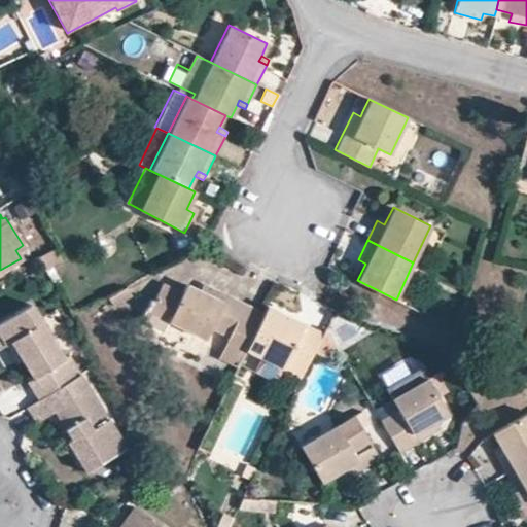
[(43,269),(61,259),(54,248),(37,258),(40,262),(43,269)]
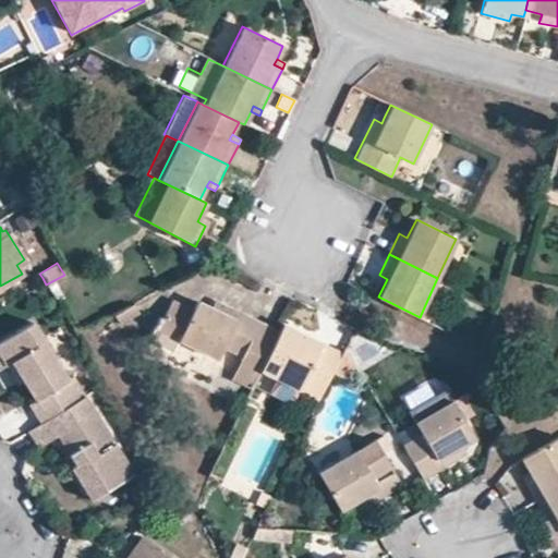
[(279,331),(214,300),(209,307),(196,301),(192,312),(171,302),(161,320),(158,319),(147,342),(171,353),(177,341),(217,361),(222,349),(242,359),(241,362),(261,371),(279,331)]
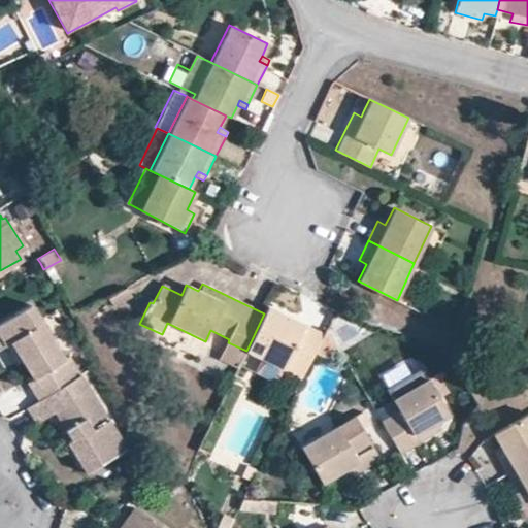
[(25,377),(36,395),(67,376),(72,373),(28,299),(0,315),(0,334),(3,339),(8,336),(20,355),(31,373),(25,377)]
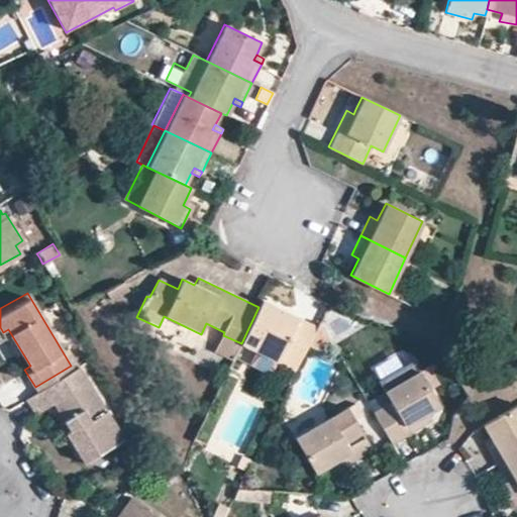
[(295,370),(316,327),(262,299),(259,307),(241,343),(240,344),(255,352),(249,367),(270,376),(277,362),(295,370)]
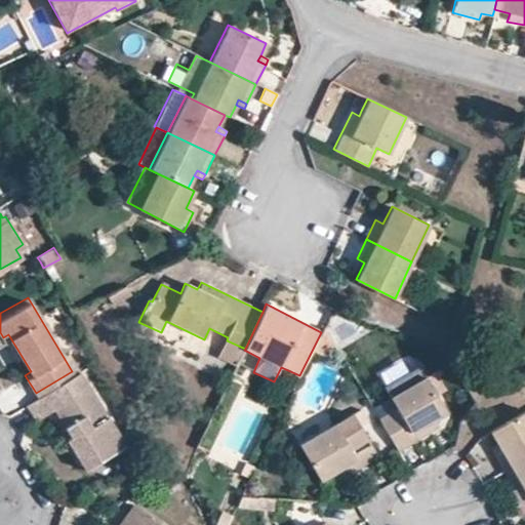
[(19,353),(8,334),(3,337),(13,356),(19,353)]
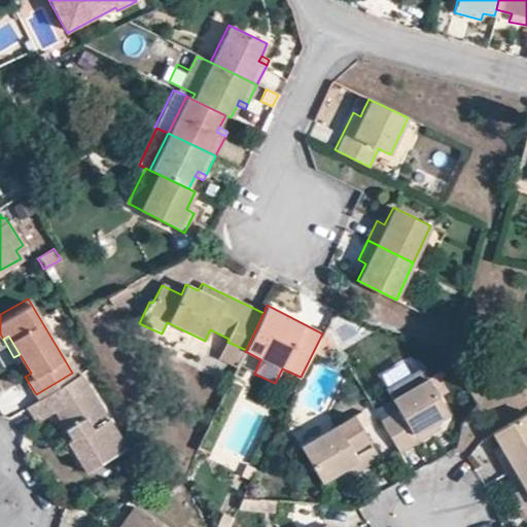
[(246,350),(227,342),(218,360),(237,369),(245,351),(246,350)]
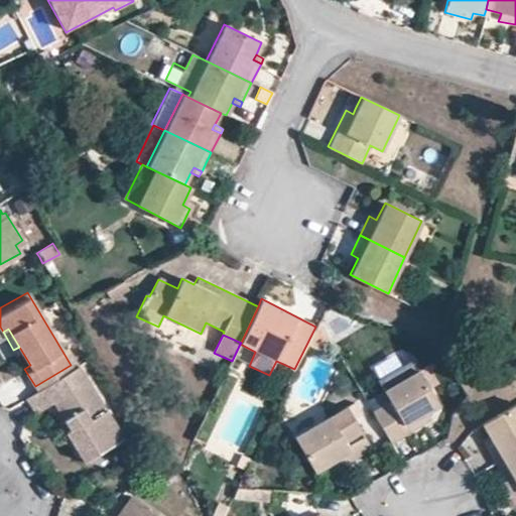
[(371,358),(378,376),(390,372),(383,354),(371,358)]
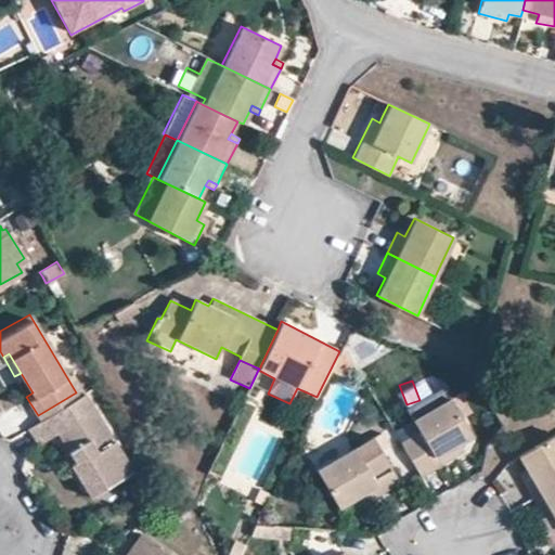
[(90,404),(81,389),(76,392),(71,396),(79,410),(90,404)]
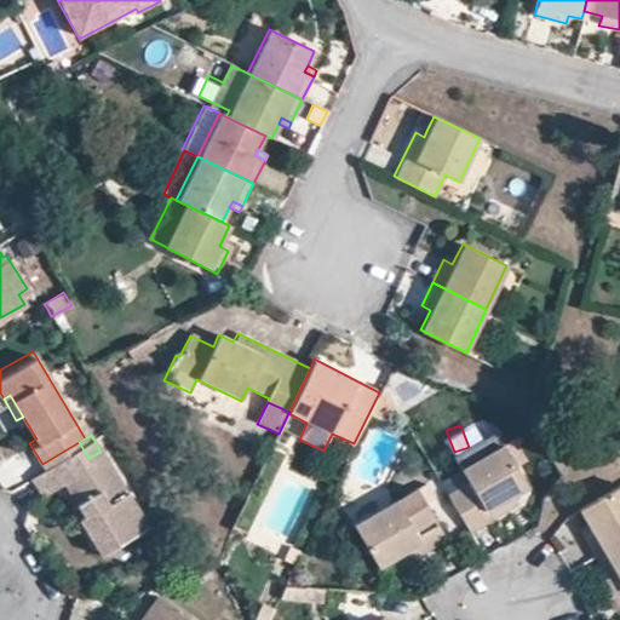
[(468,483),(446,494),(468,530),(516,505),(512,497),(524,491),(495,435),(453,457),(468,483)]
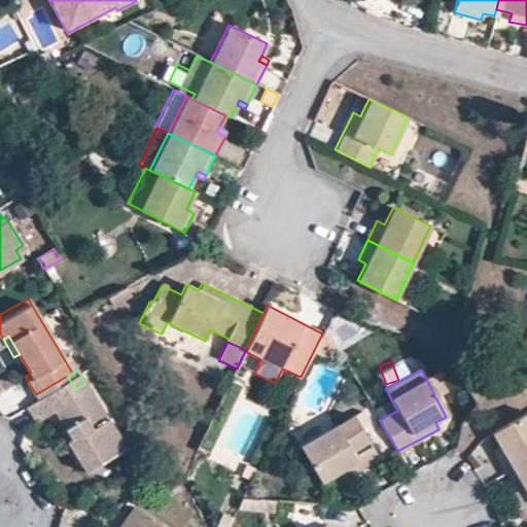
[(75,389),(67,376),(36,394),(23,402),(32,417),(48,407),(60,424),(66,435),(62,437),(73,456),(96,444),(103,454),(123,443),(85,384),(75,389)]
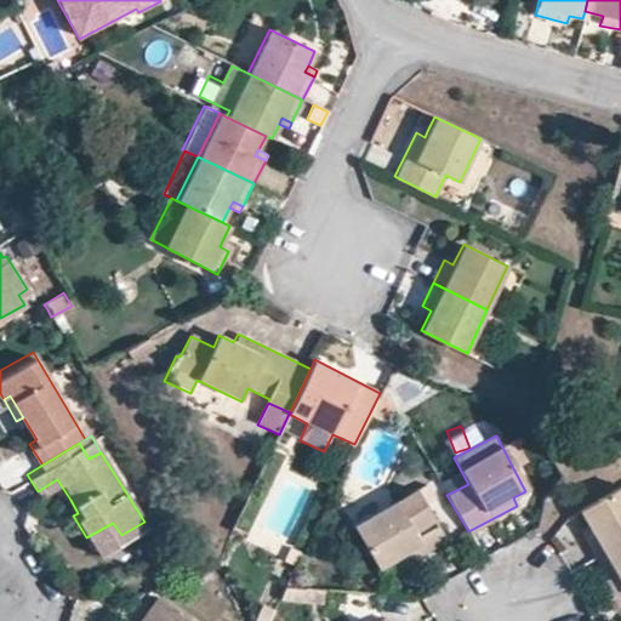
[(620,484),(579,511),(586,525),(580,529),(596,557),(620,541),(620,484)]
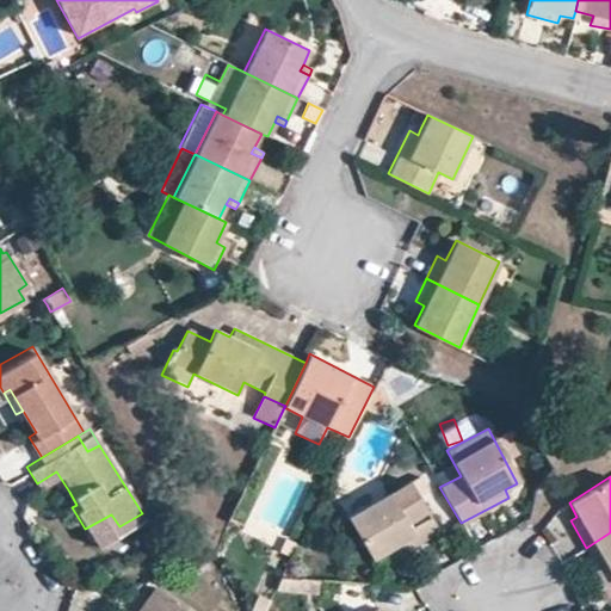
[(346,517),(371,561),(392,549),(395,556),(437,532),(407,482),(346,517)]
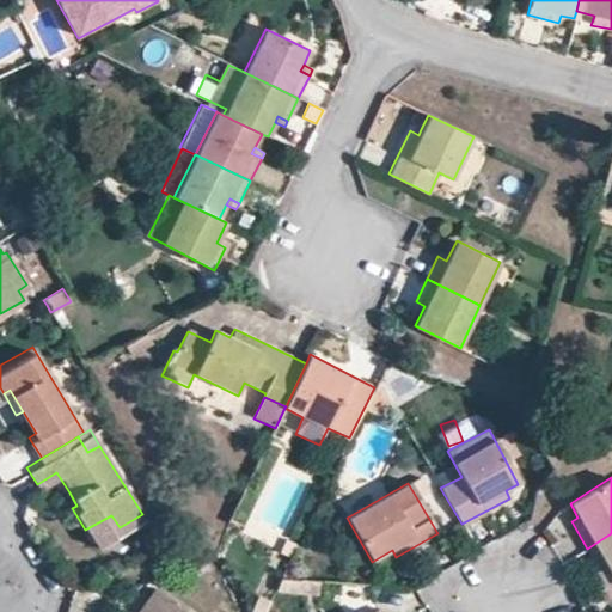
[(63,496),(72,508),(77,506),(69,493),(63,496)]
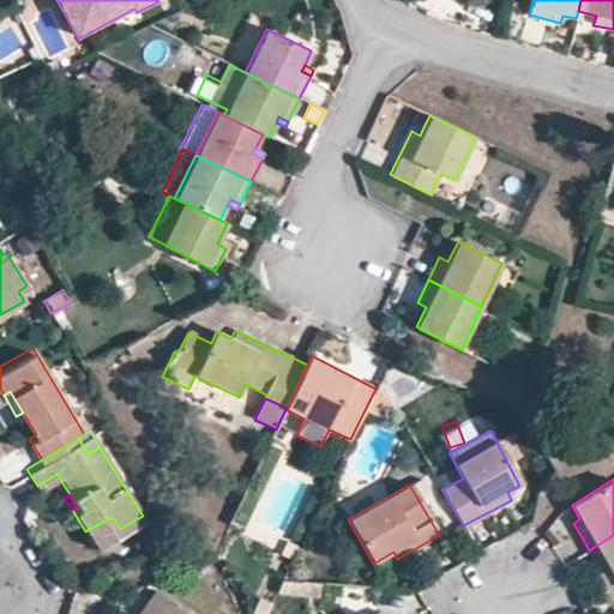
[(92,545),(120,529),(112,517),(85,531),(92,545)]
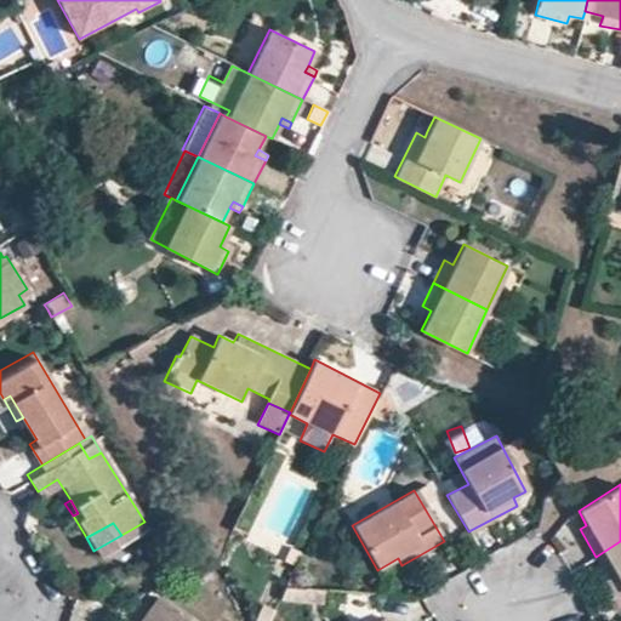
[(620,541),(596,557),(611,584),(619,580),(620,584),(620,541)]
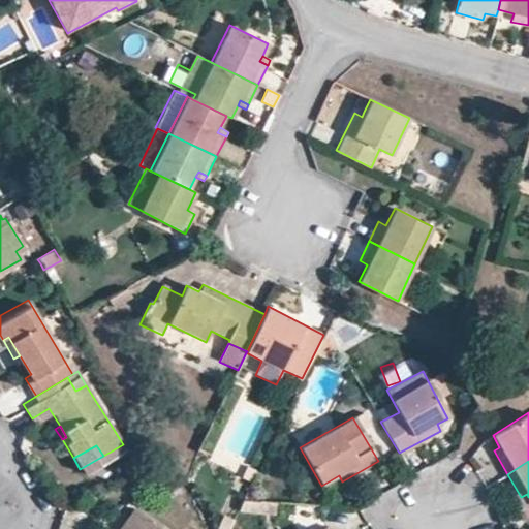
[(528,525),(528,497),(527,494),(521,497),(514,501),(528,526),(528,525)]
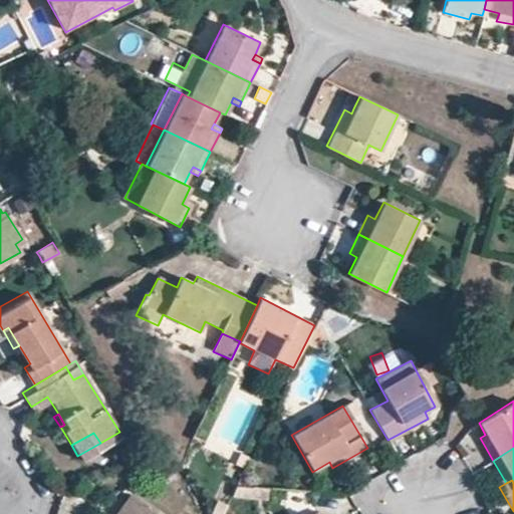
[(252,491),(232,488),(227,498),(250,501),(252,491)]
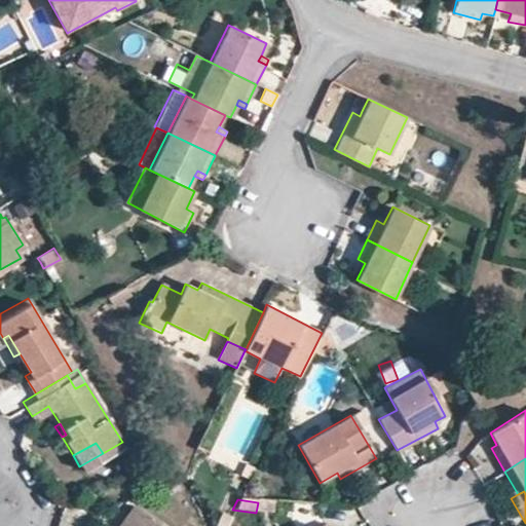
[(161,525),(132,503),(116,525),(161,525)]
